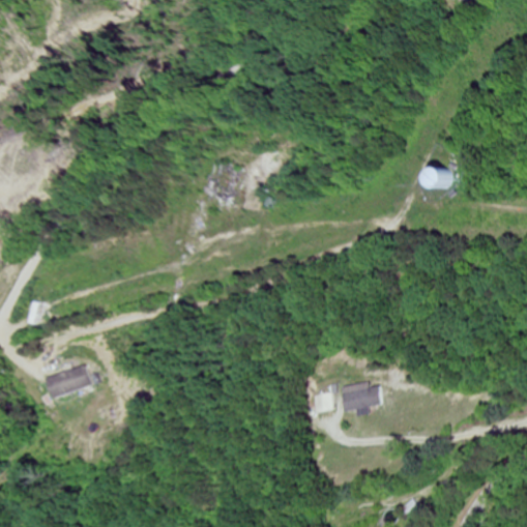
[(211,193),(232,202),(246,169),(226,159),(211,193)]
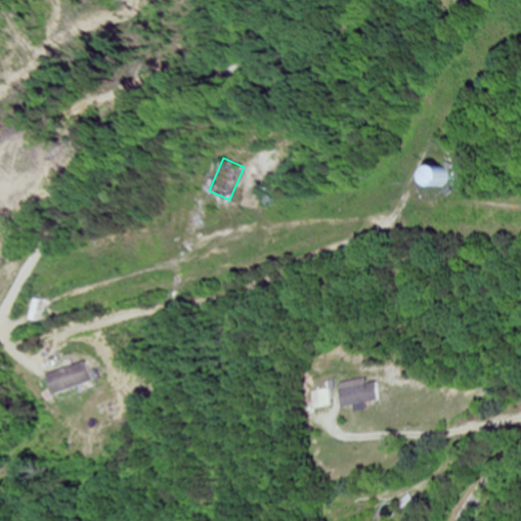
[(422,180),(438,183),(441,167),(425,164),(422,180)]
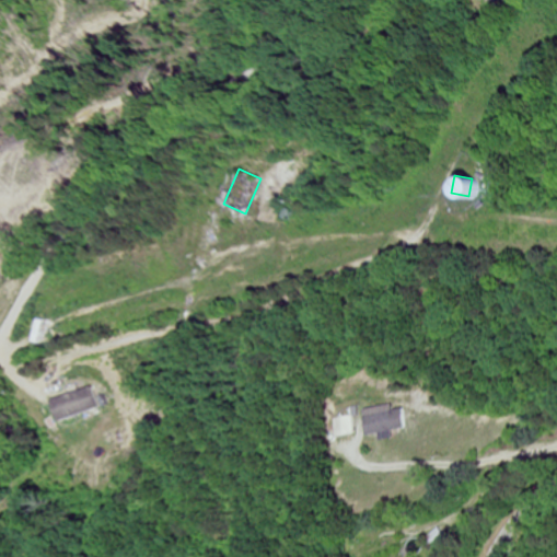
[(48,398),(55,419),(96,407),(90,385),(48,398)]
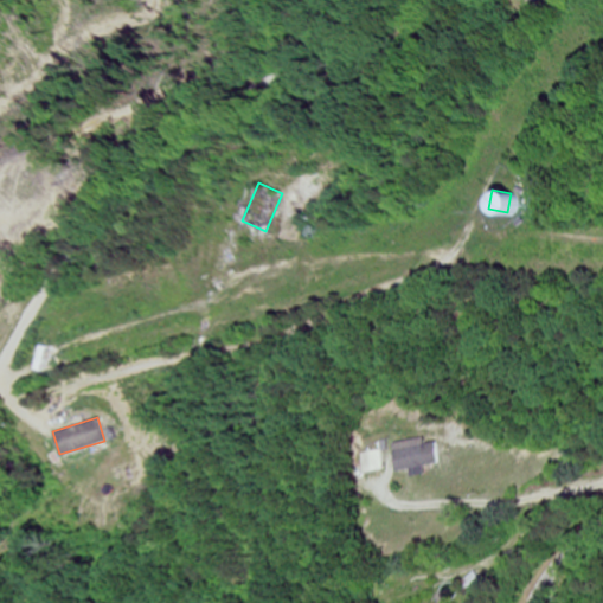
[(390,446),(392,467),(441,462),(437,440),(390,446)]
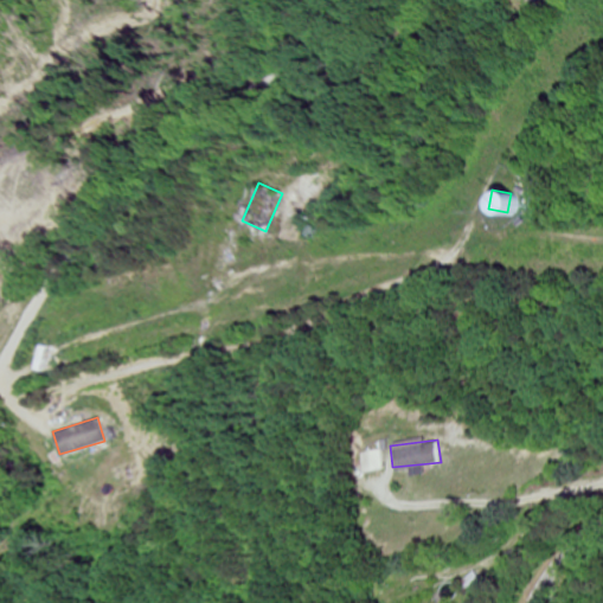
[(359,453),(364,470),(383,466),(378,448),(359,453)]
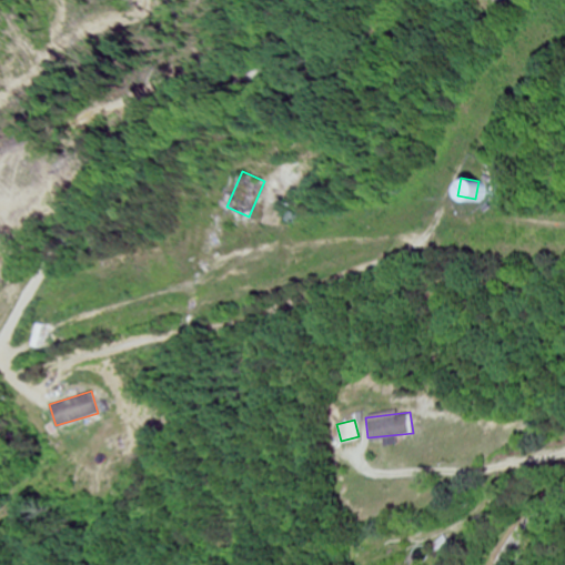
[(445,553),(456,544),(450,536),(440,545),(445,553)]
